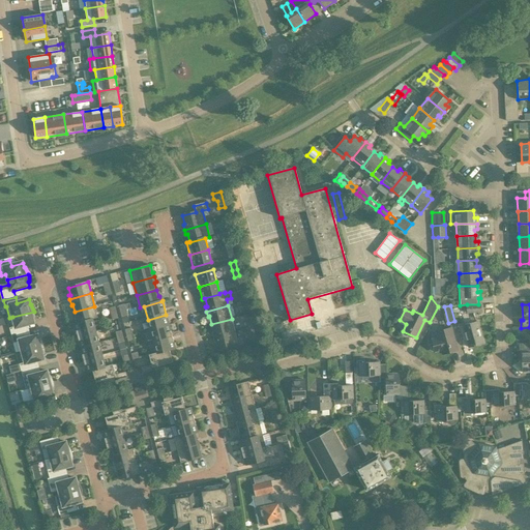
[(94,306),(75,312),(77,319),(75,319),(76,324),(93,320),(98,319),(94,306)]
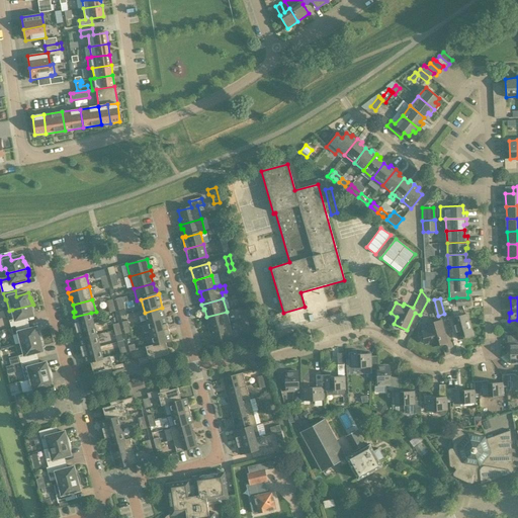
[(33,305),(12,310),(15,321),(11,322),(12,329),(24,326),(22,320),(34,317),(33,312),(33,311),(33,309),(33,308),(33,306),(33,305)]
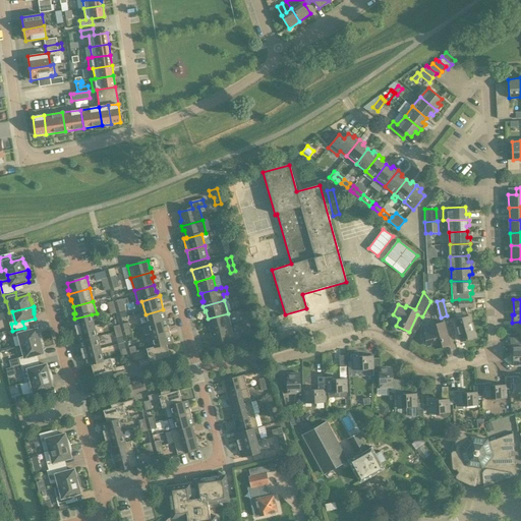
[(163,309),(146,314),(149,327),(167,322),(163,309)]
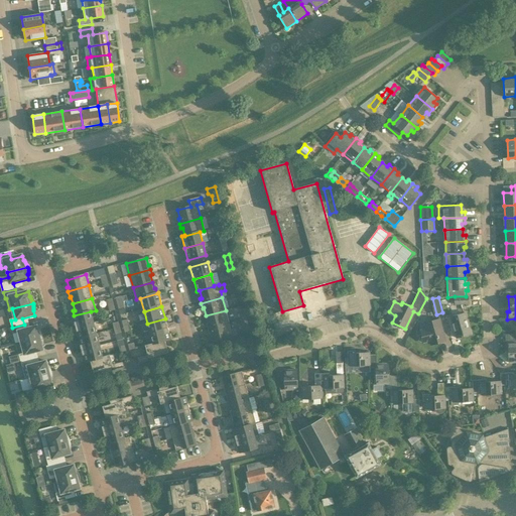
[(226,310),(206,315),(209,324),(207,325),(208,329),(229,324),(226,310)]
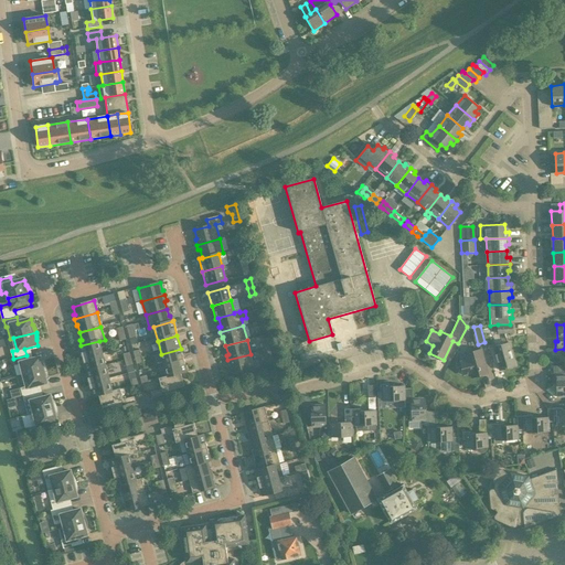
[(99,341),(81,345),(80,345),(84,361),(103,355),(99,341)]
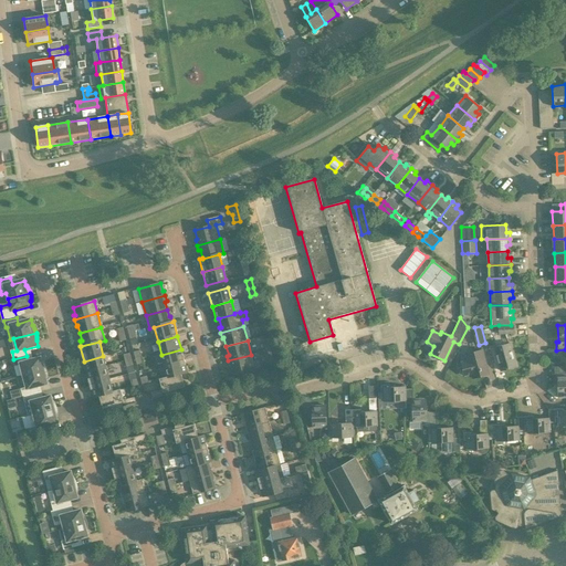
[(500,370),(515,367),(509,344),(494,347),(500,370)]
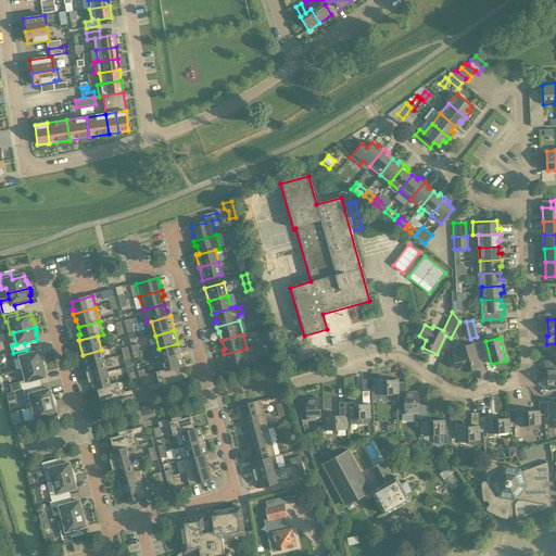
[(178,343),(159,349),(162,358),(180,354),(178,343)]
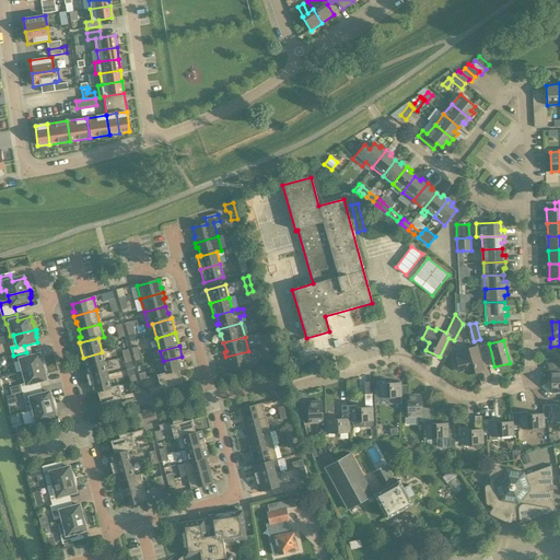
[(468,374),(482,370),(476,346),(462,349),(464,357),(456,359),(459,371),(467,369),(468,374)]
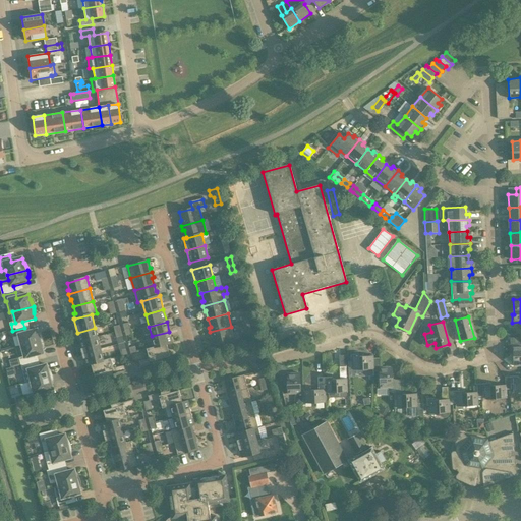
[(520,322),(520,329),(520,337),(511,338),(511,344),(520,343),(520,322)]
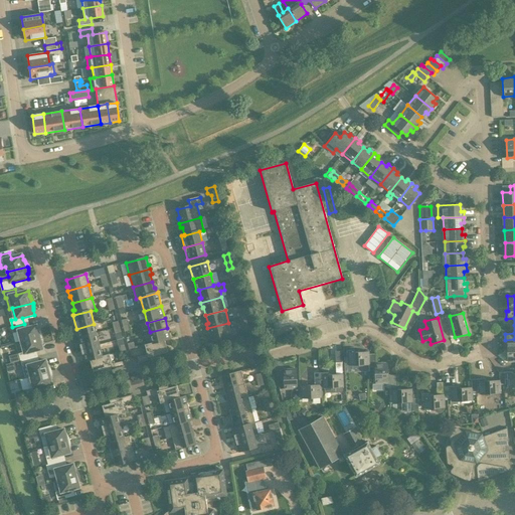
[(228,323),(207,328),(209,333),(210,333),(212,341),(232,336),(231,335),(236,334),(234,328),(230,329),(228,323)]
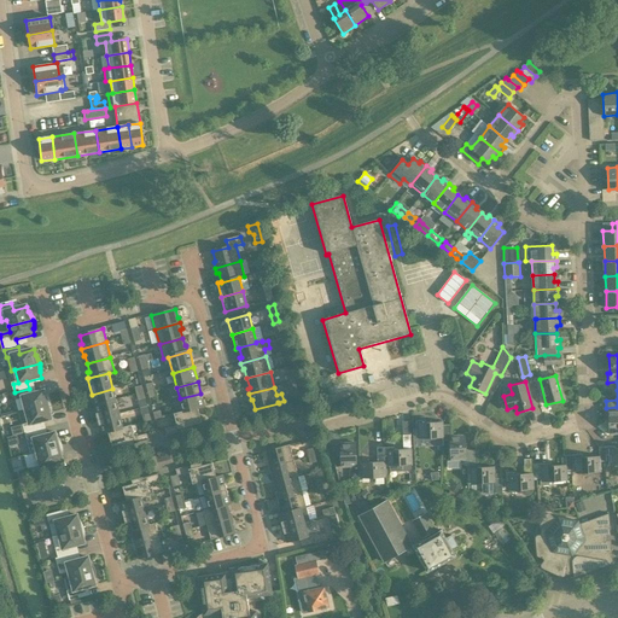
[(29,389),(15,392),(17,400),(23,398),(27,412),(51,404),(51,402),(50,401),(48,400),(47,397),(47,396),(46,397),(45,391),(30,395),(29,389)]
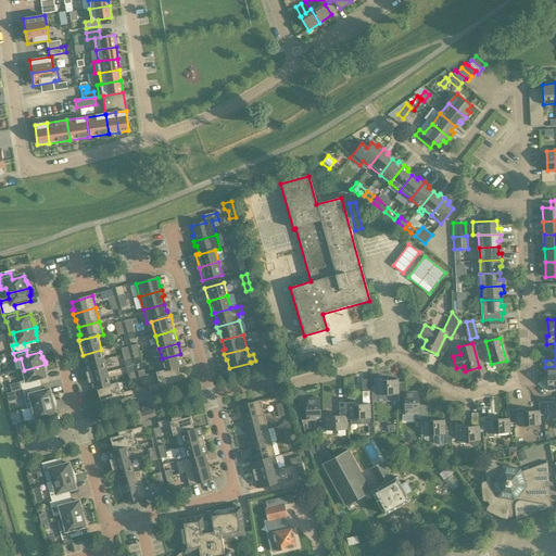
[(101,350),(83,355),(86,366),(104,361),(101,350)]
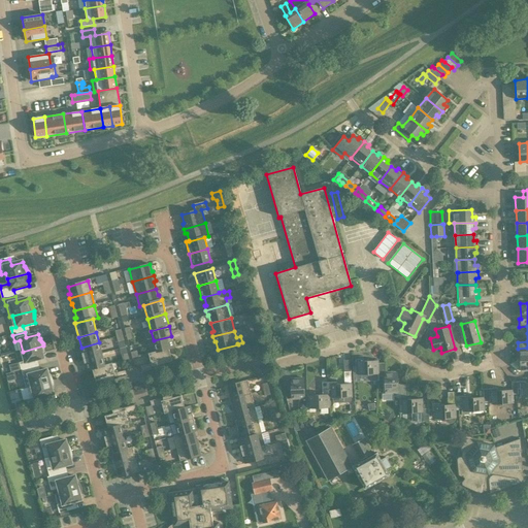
[(171,336),(154,340),(157,352),(161,351),(169,350),(174,348),(171,336)]
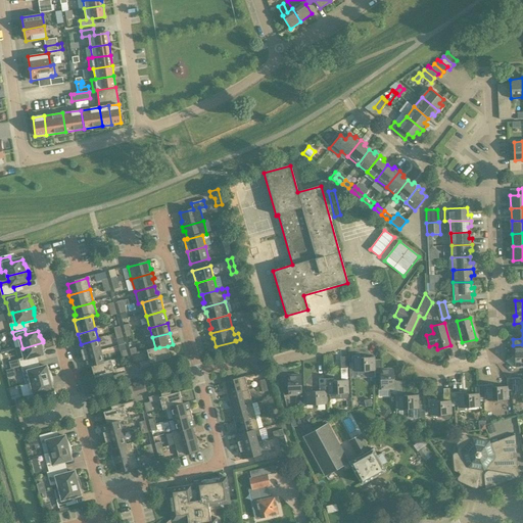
[(83,354),(101,349),(98,339),(81,344),(83,354)]
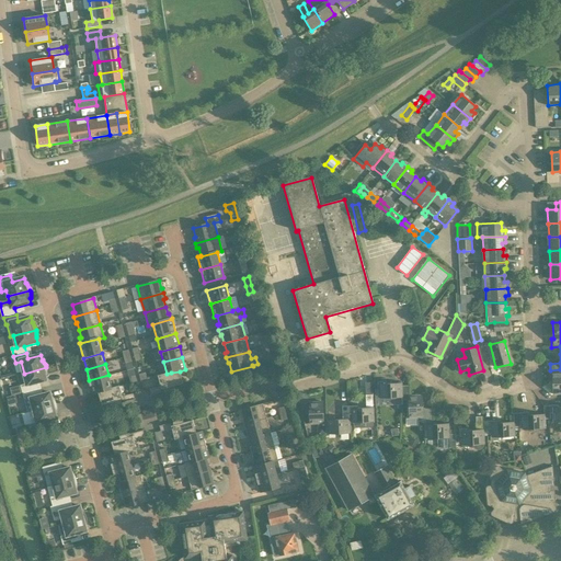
[(46,367),(24,374),(27,386),(22,387),(24,393),(36,390),(35,384),(47,380),(46,376),(47,376),(47,374),(47,373),(47,370),(46,369),(46,367)]
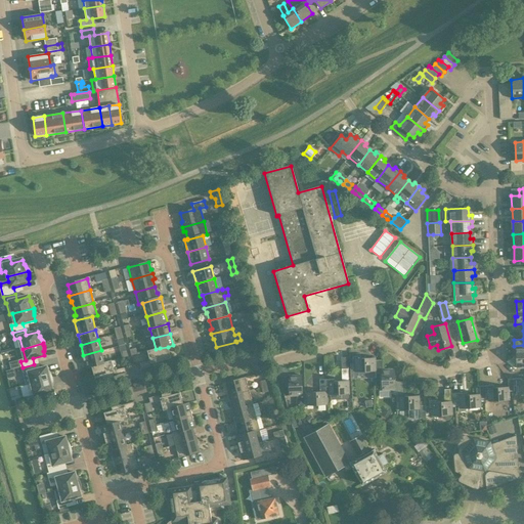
[(523,345),(514,346),(514,353),(517,353),(518,368),(523,367),(523,345)]
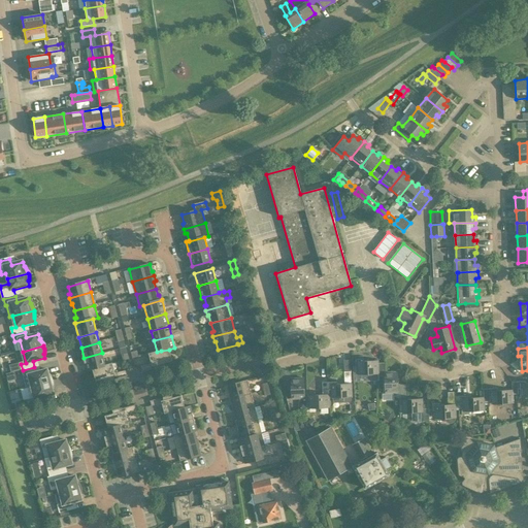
[(161,351),(157,352),(149,354),(150,354),(145,355),(147,360),(151,359),(152,364),(141,367),(143,372),(165,366),(164,363),(172,361),(169,350),(161,351)]
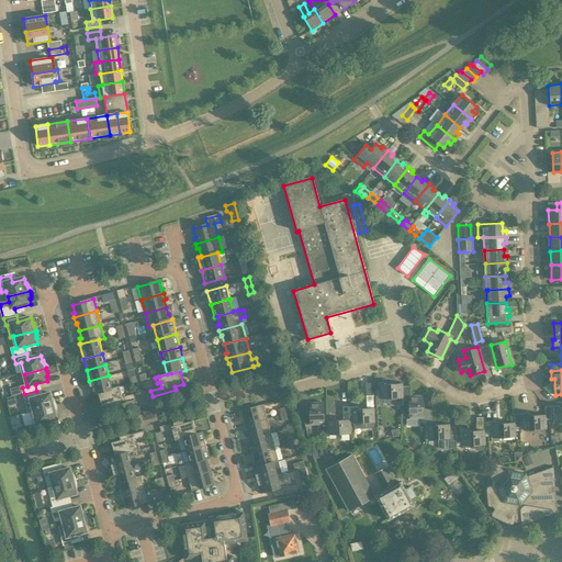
[(112,389),(109,375),(89,381),(93,395),(99,393),(112,389)]
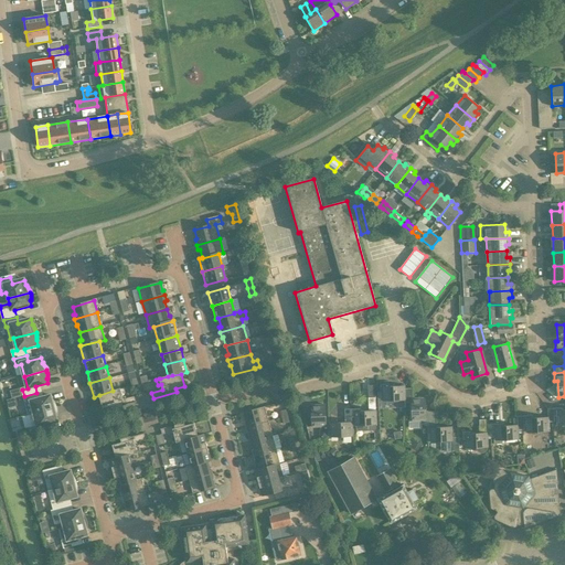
[(405,403),(412,403),(412,398),(412,388),(405,388),(405,386),(388,386),(388,384),(381,385),(381,393),(384,393),(384,402),(390,401),(391,407),(405,407),(405,403)]
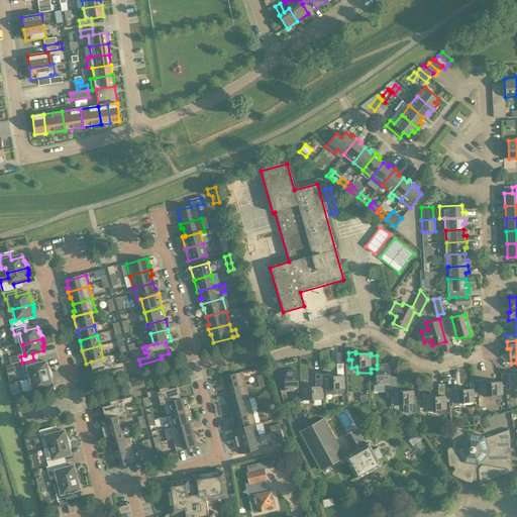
[(103,357),(91,362),(94,374),(103,372),(104,375),(125,369),(123,364),(113,366),(110,355),(103,357)]
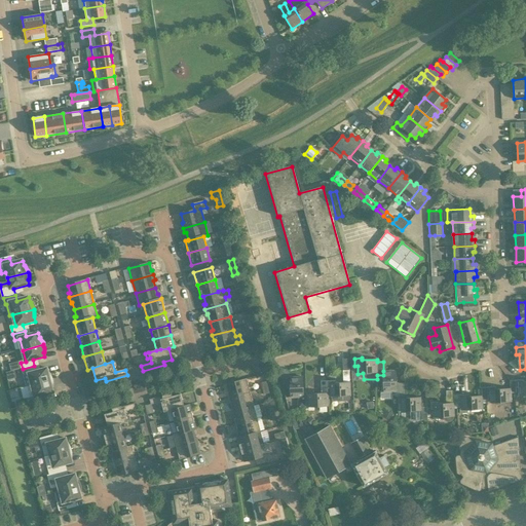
[(34,366),(23,369),(25,376),(27,386),(32,384),(32,385),(52,380),(52,379),(51,377),(51,375),(50,374),(49,373),(47,369),(36,372),(34,366)]
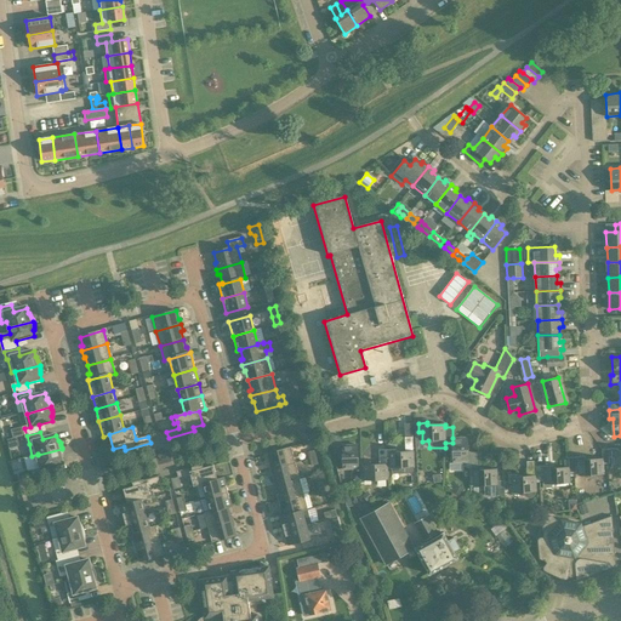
[(396,449),(387,449),(388,460),(389,460),(389,467),(404,467),(404,472),(405,473),(412,473),(414,471),(414,467),(412,437),(405,438),(405,451),(396,451),(396,449)]
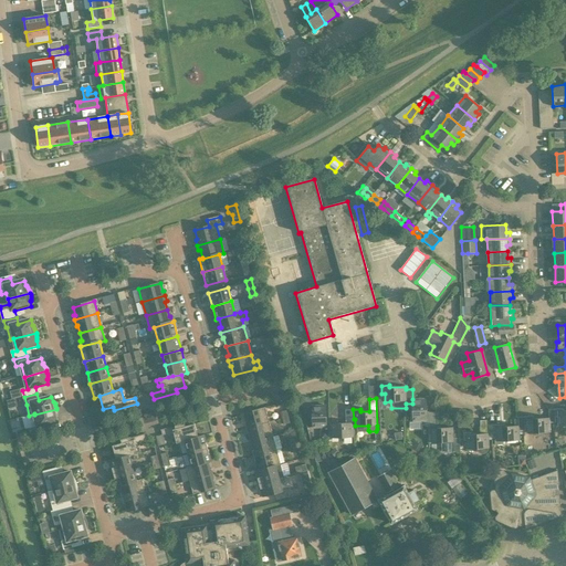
[(412,399),(412,404),(413,422),(421,421),(421,425),(429,423),(429,427),(430,427),(437,427),(436,412),(429,412),(429,415),(427,415),(427,399),(412,399)]
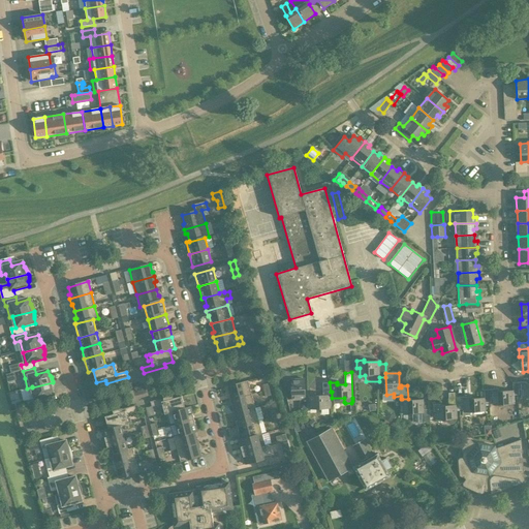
[(300,402),(307,402),(307,394),(305,394),(304,379),(291,380),(292,400),(300,400),(300,402)]
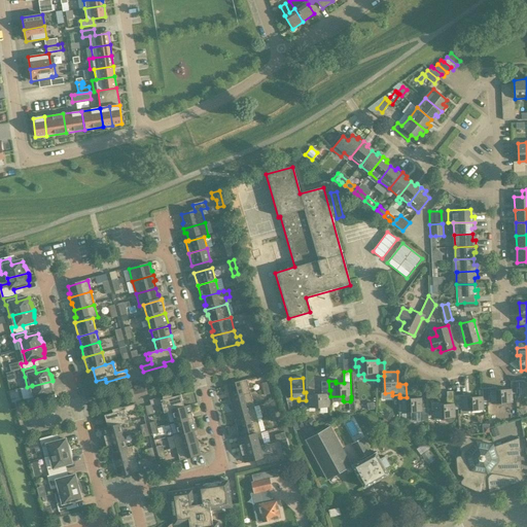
[(230,398),(250,393),(247,380),(227,385),(230,393),(227,393),(230,398)]
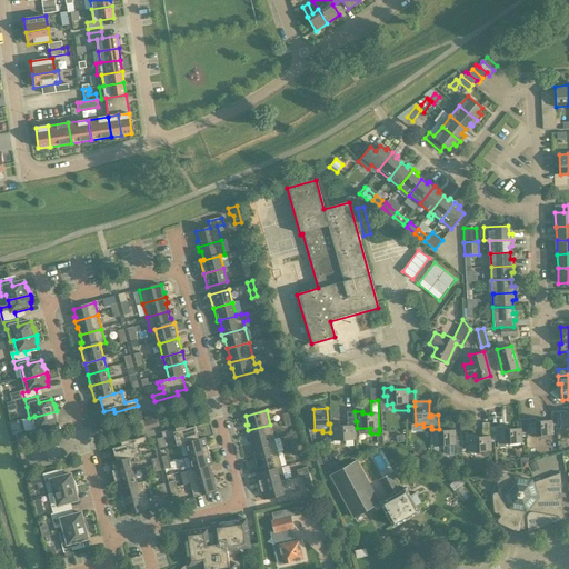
[(31,431),(32,439),(48,435),(46,428),(59,425),(57,420),(58,419),(58,418),(58,416),(58,413),(57,411),(35,417),(35,416),(29,418),(32,431),(31,431)]
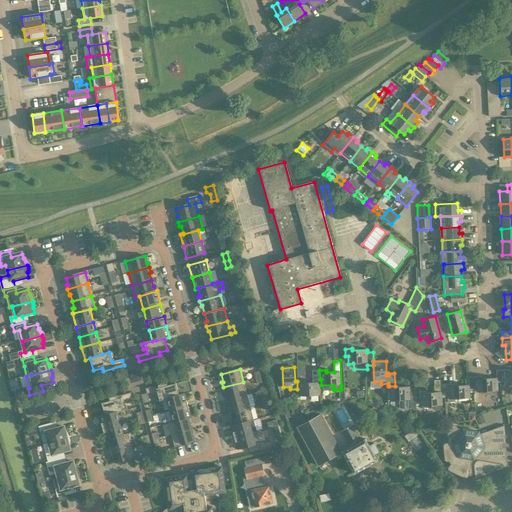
[(297,381),(297,389),(299,389),(300,396),(319,395),(319,379),(320,379),(319,370),(312,371),(313,383),(305,383),(305,381),(297,381)]
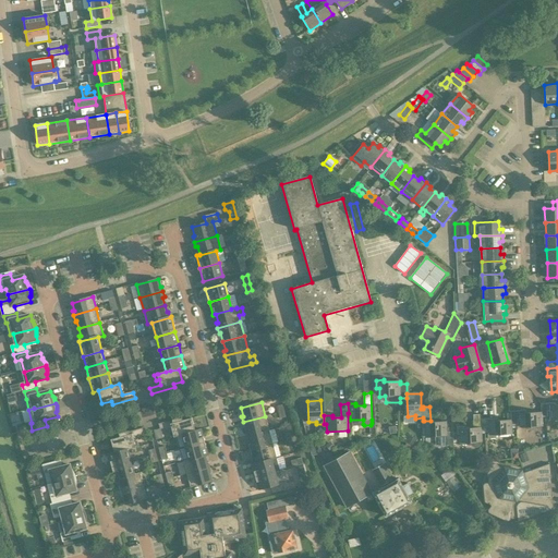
[(541,412),(542,416),(548,415),(547,411),(549,411),(550,419),(557,417),(557,404),(556,405),(556,403),(541,403),(541,412)]
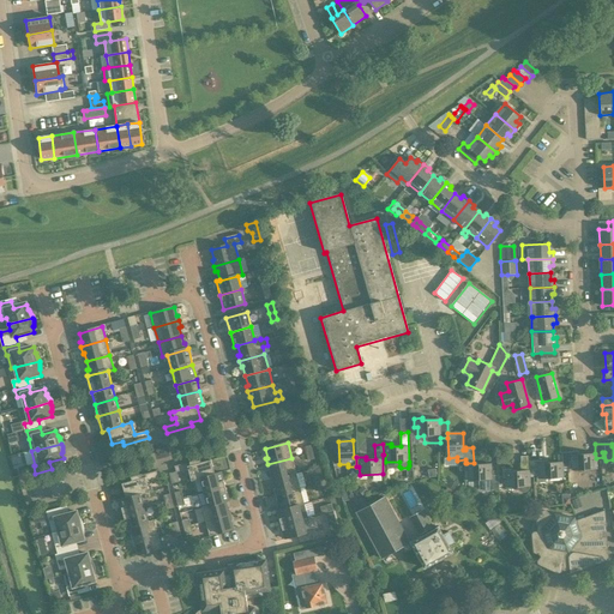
[(563,462),(563,467),(570,467),(569,461),(572,461),(572,469),(596,468),(596,458),(595,453),(578,455),(578,452),(561,452),(563,462)]
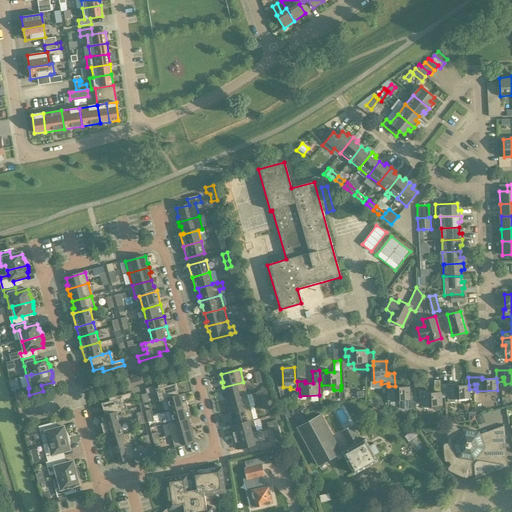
[(441,405),(441,397),(440,384),(441,384),(440,380),(434,380),(435,392),(427,393),(427,391),(419,391),(419,399),(422,399),(422,406),(431,405),(431,407),(432,408),(432,409),(434,410),(435,410),(436,410),(438,410),(439,409),(440,408),(441,407),(441,406),(441,405)]
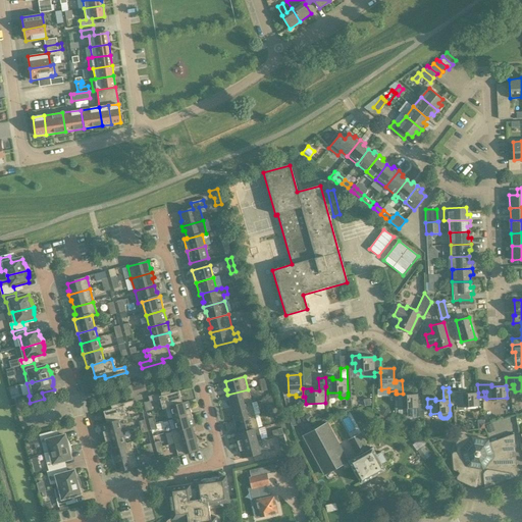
[(230,399),(232,407),(252,402),(248,389),(227,395),(228,400),(230,399)]
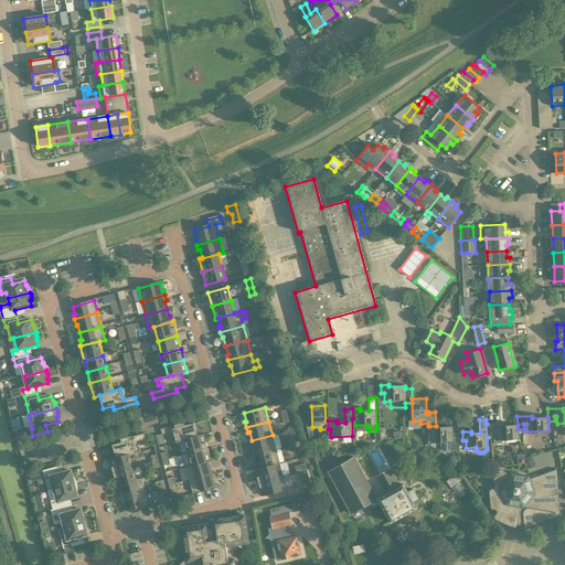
[(184,423),(161,429),(163,435),(174,432),(177,443),(184,440),(198,436),(194,424),(185,426),(184,423)]
